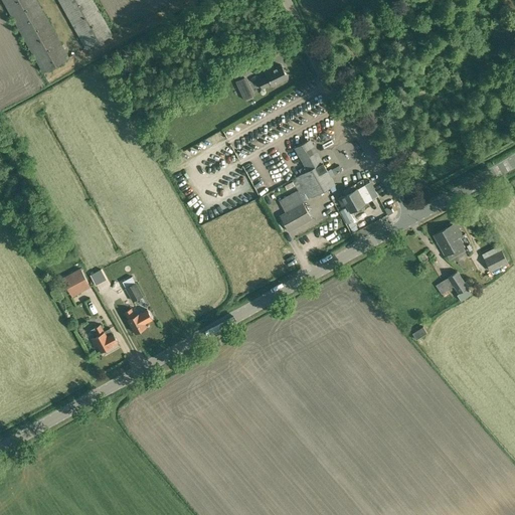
[(1,0),(42,73),(67,59),(34,0),(1,0)]
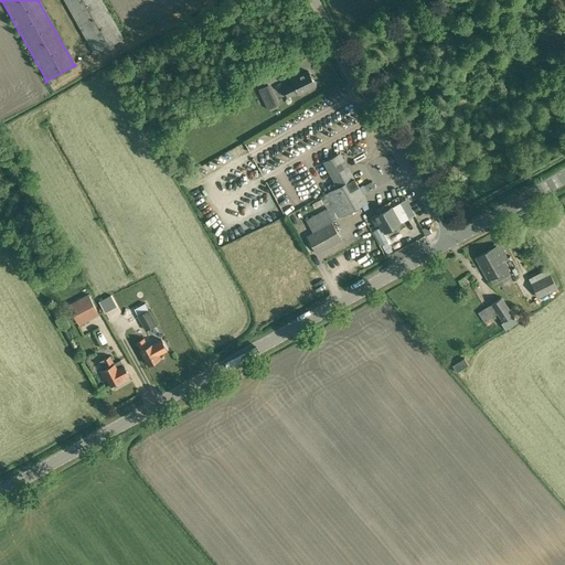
[(64,0),(95,54),(124,38),(102,0),(64,0)]
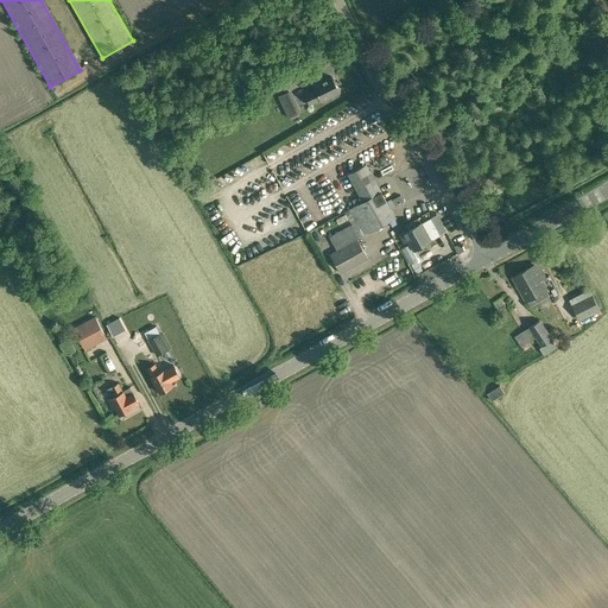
[(271,81),(274,90),(283,87),(279,77),(271,81)]
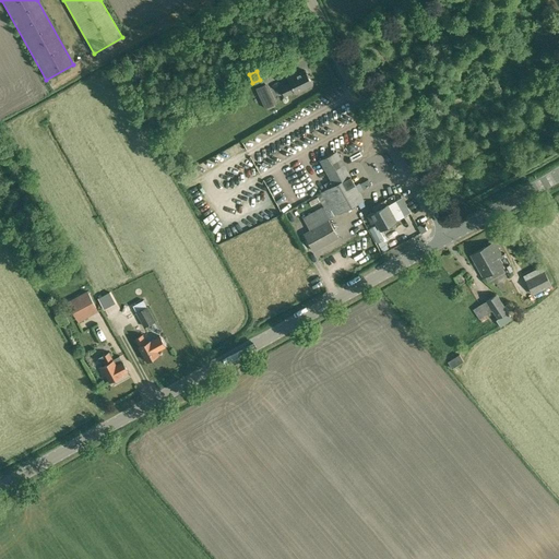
[(290,79),(289,80),(292,83),(282,87),(285,96),(295,91),(296,93),(312,84),(306,71),(297,75),(297,73),(289,78),(290,79)]
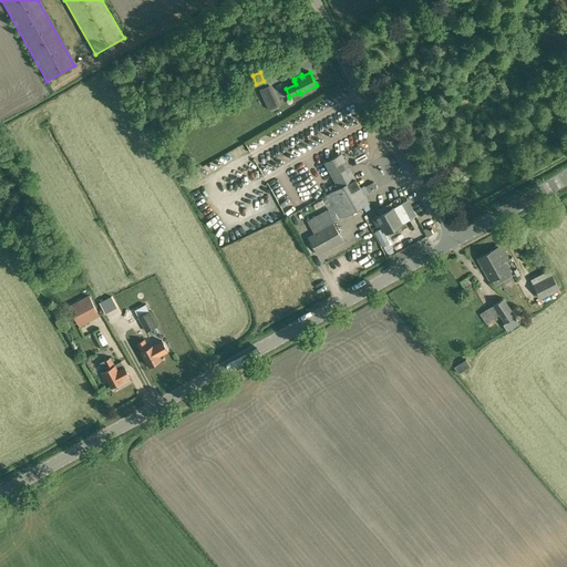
[(259,89),(269,110),(281,104),(271,83),(259,89)]
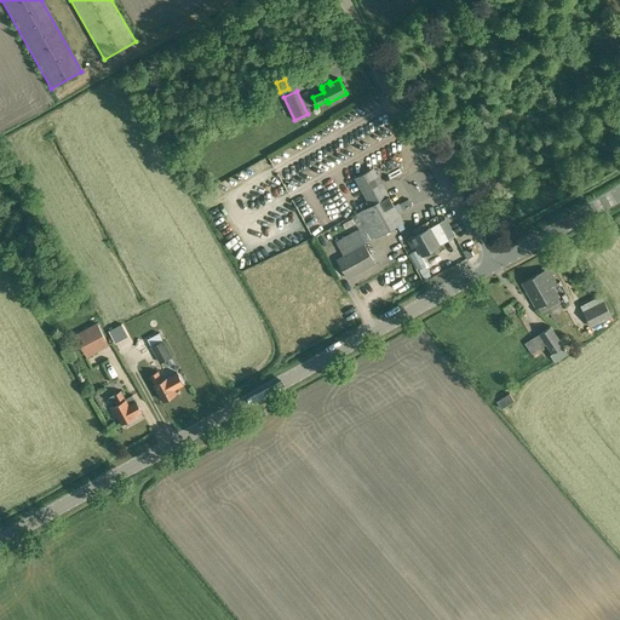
[(299,93),(302,101),(309,98),(306,91),(299,93)]
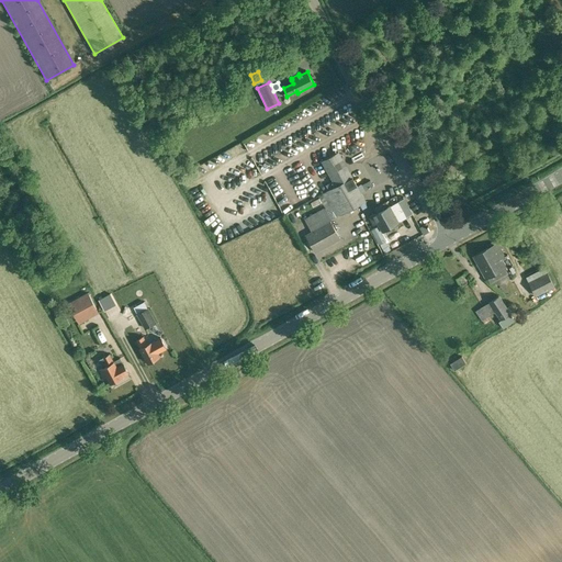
[(353,177),(339,152),(336,153),(336,154),(322,161),(333,181),(326,186),(329,190),(323,193),(324,195),(321,197),(319,198),(325,208),(304,218),(313,233),(306,236),(315,253),(340,238),(332,222),(330,221),(332,221),(336,217),(341,214),(343,215),(367,201),(353,177)]
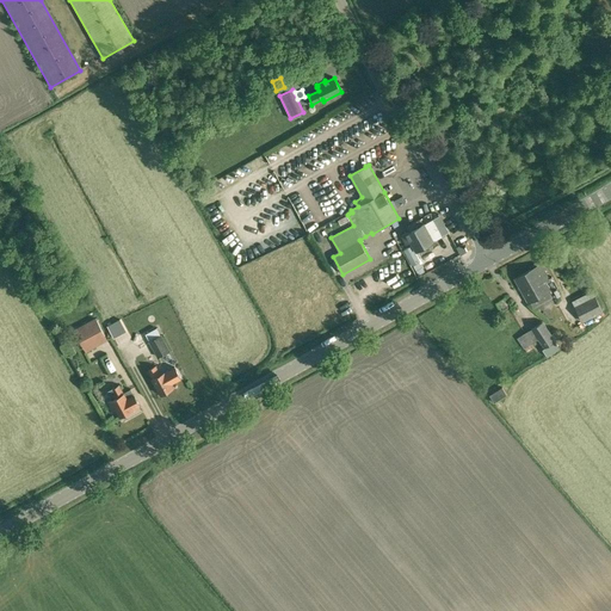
[(338,222),(347,217),(345,211),(335,217),(338,222)]
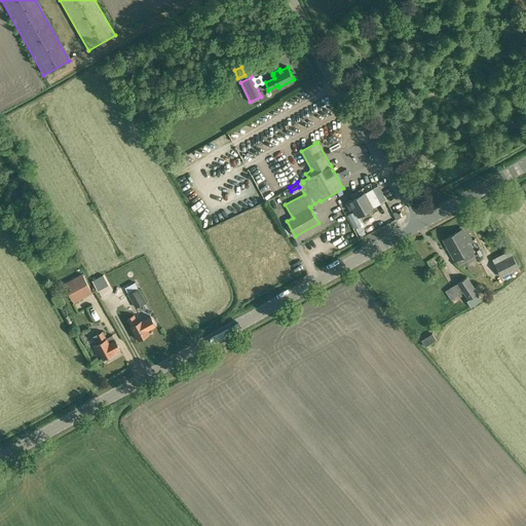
[(265,186),(260,189),(265,198),(270,195),(265,186)]
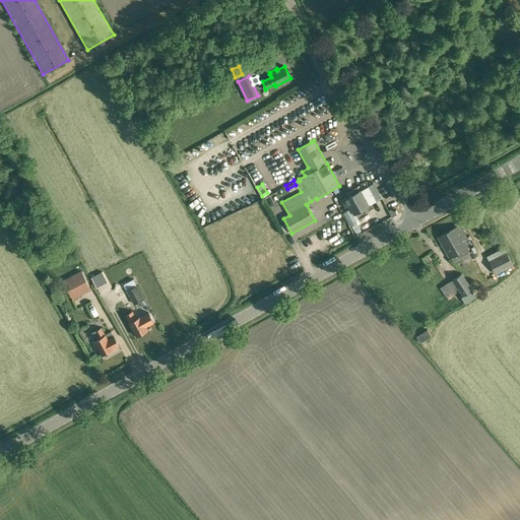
[(341,201),(345,208),(349,206),(353,213),(369,205),(362,190),(358,192),(355,188),(347,193),(349,197),(341,201)]
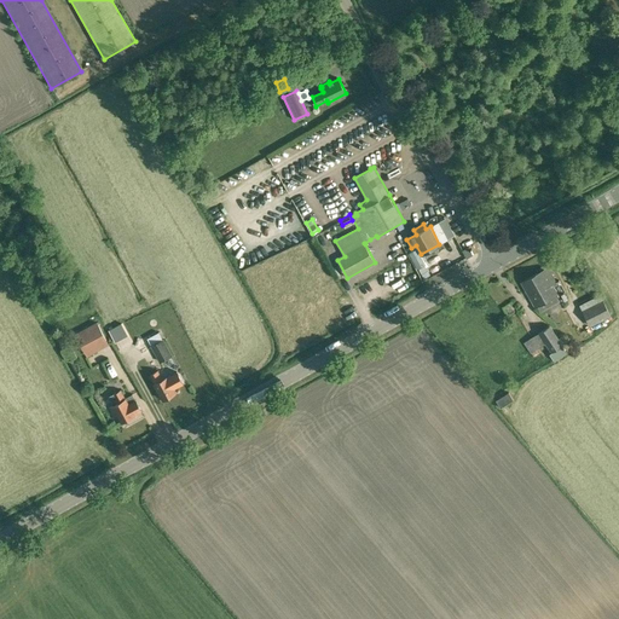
[(460,244),(468,241),(463,231),(455,235),(460,244)]
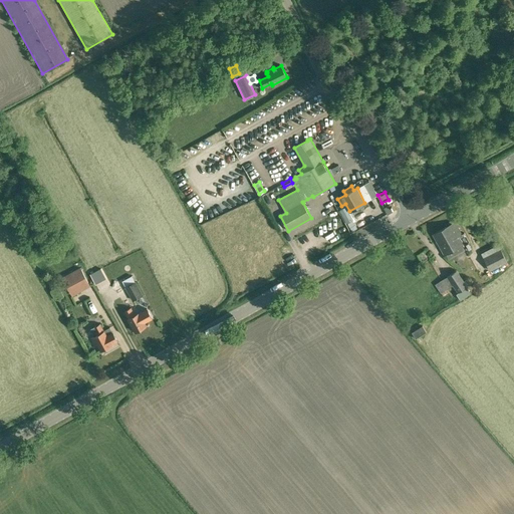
[(322,215),(335,210),(332,205),(320,210),(322,215)]
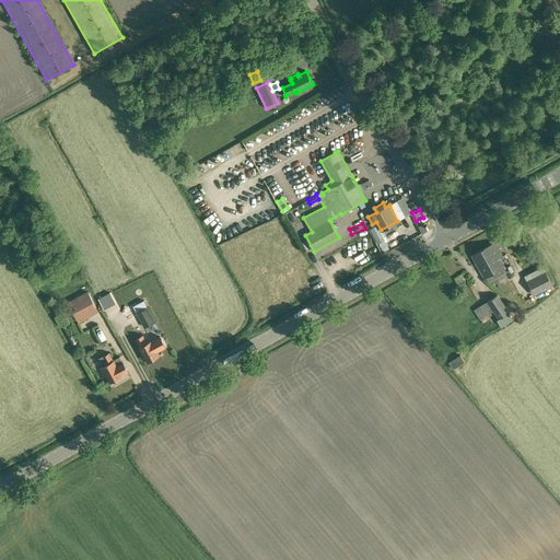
[(377,225),(370,229),(377,243),(385,240),(377,225)]
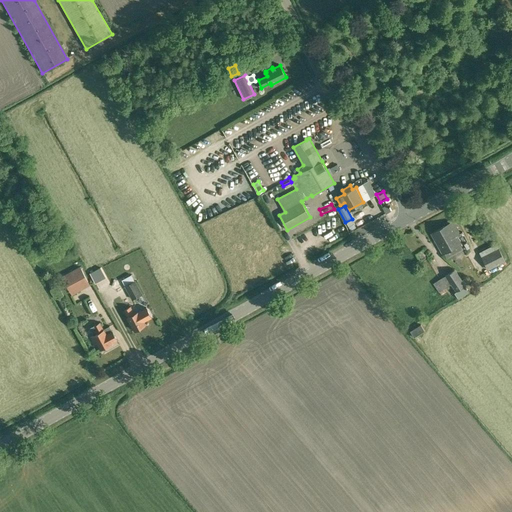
[(441,229),(452,249),(461,244),(456,235),(460,233),(453,222),(441,229)]
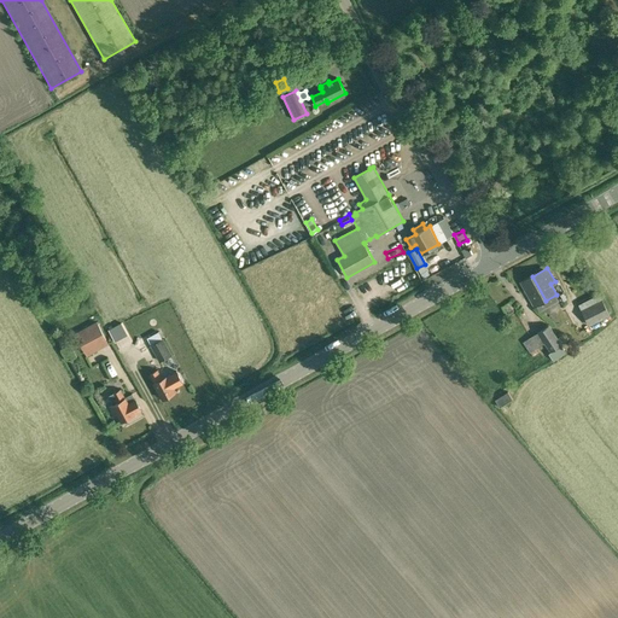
[(546,301),(532,277),(520,283),(534,307),(546,301)]
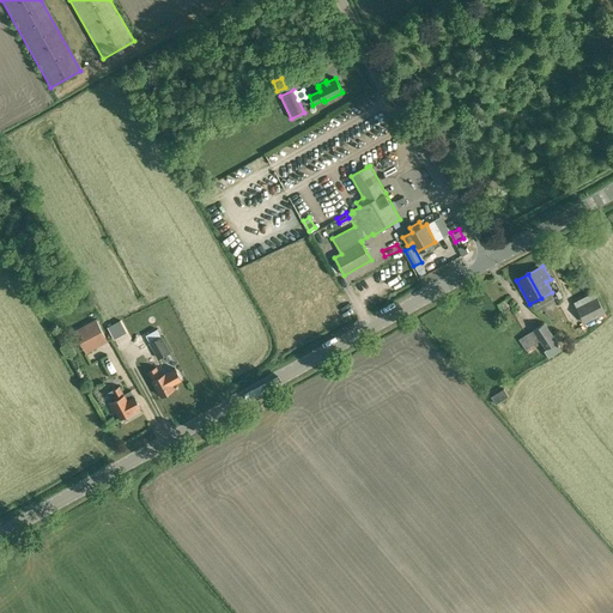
[(598,296),(576,307),(584,323),(606,313),(598,296)]
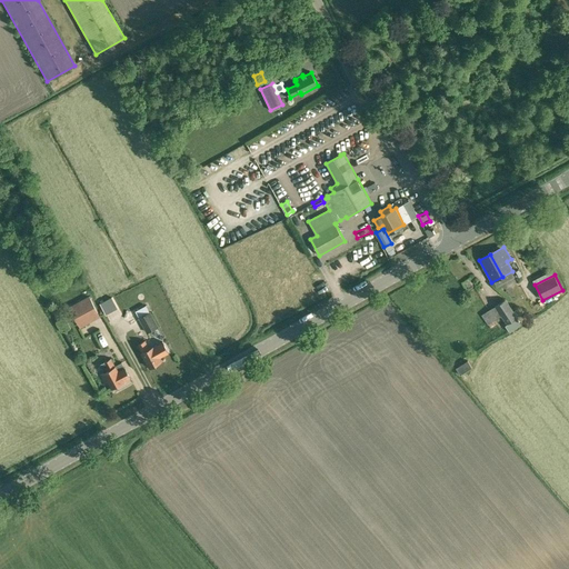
[(73,300),(77,308),(89,302),(85,295),(73,300)]
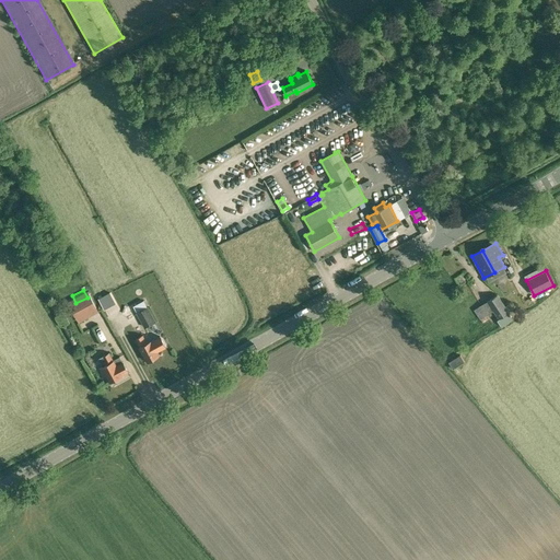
[(498,295),(487,302),(475,311),(480,319),(493,312),(498,319),(509,313),(498,295)]
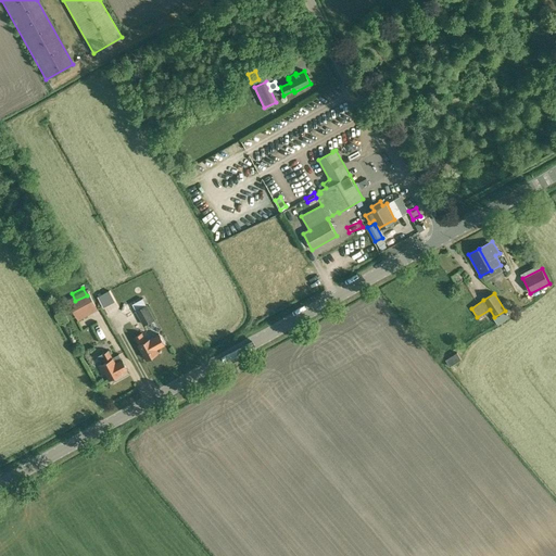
[(79,312),(93,307),(89,295),(75,301),(79,312)]
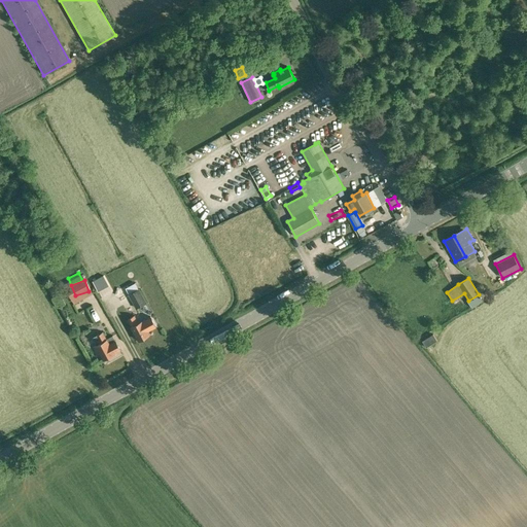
[(133,280),(124,284),(126,289),(136,285),(133,280)]
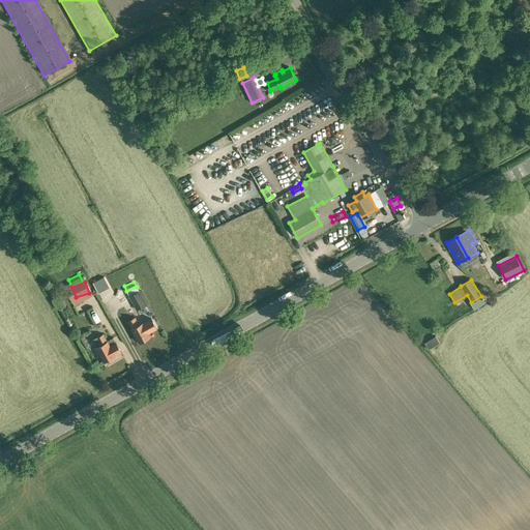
[(137,311),(147,304),(140,291),(129,296),(137,311)]
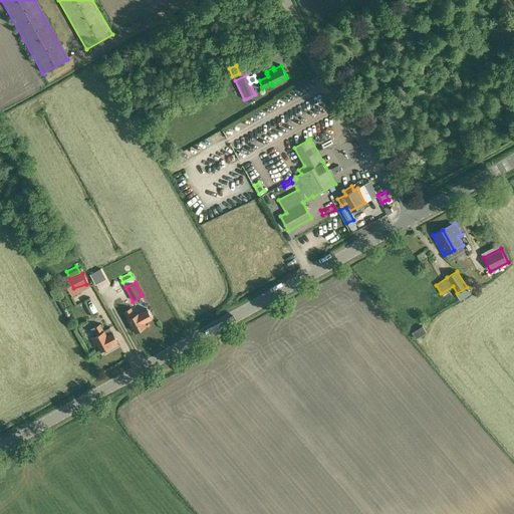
[(81,298),(74,301),(82,318),(89,314),(81,298)]
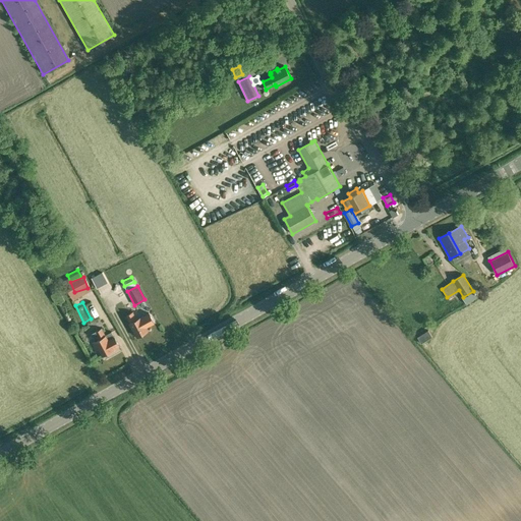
[(137,337),(149,331),(141,317),(136,320),(132,312),(126,315),(130,323),(137,337)]
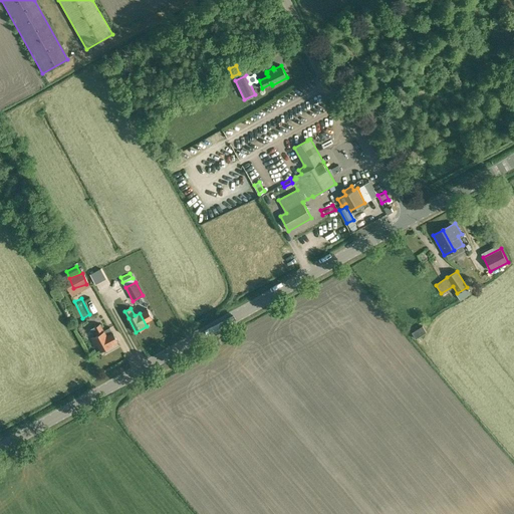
[(112,343),(117,341),(113,332),(107,335),(105,331),(104,331),(100,324),(90,329),(94,336),(91,338),(95,344),(97,343),(100,350),(112,344),(112,343)]
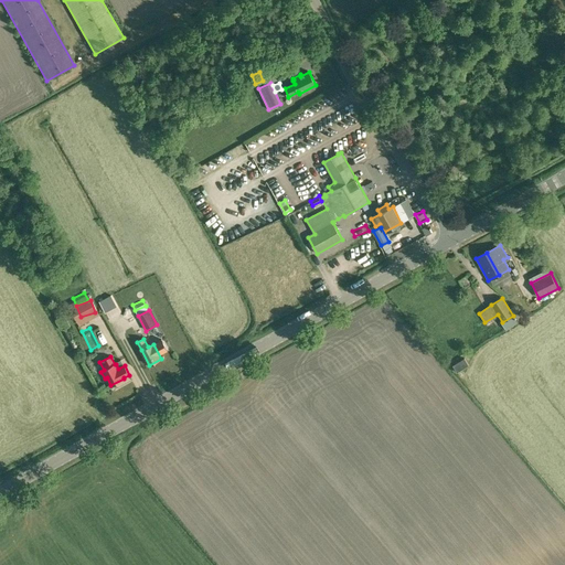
[(457,372),(468,365),(465,359),(454,365),(457,372)]
